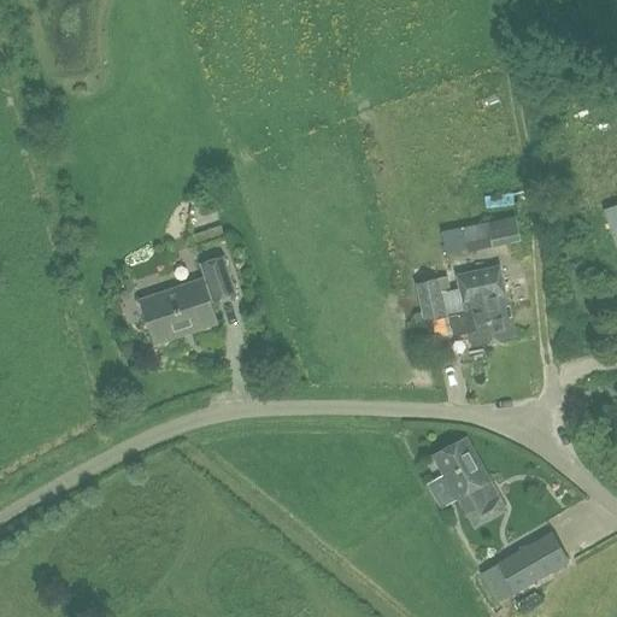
[(511,200),(509,187),(479,191),(481,205),(511,200)]
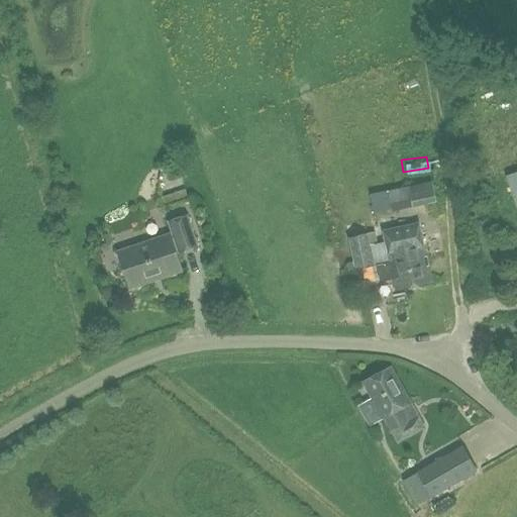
[(432,182),(388,191),(390,204),(411,200),(413,207),(436,202),(432,182)]
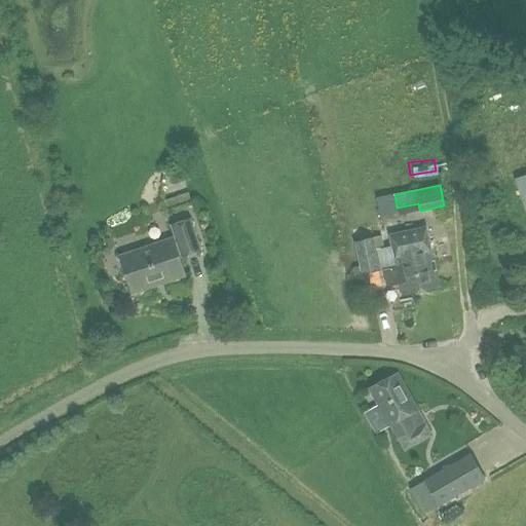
[(390,213),(391,223),(413,220),(411,210),(390,213)]
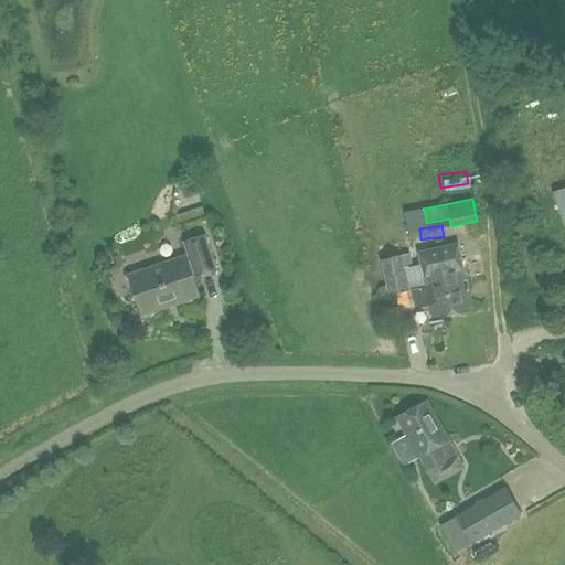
[(180,301),(201,295),(194,275),(199,273),(199,274),(219,268),(208,234),(189,241),(192,254),(189,255),(188,255),(132,273),(146,313),(166,307),(164,305),(179,300),(180,301)]
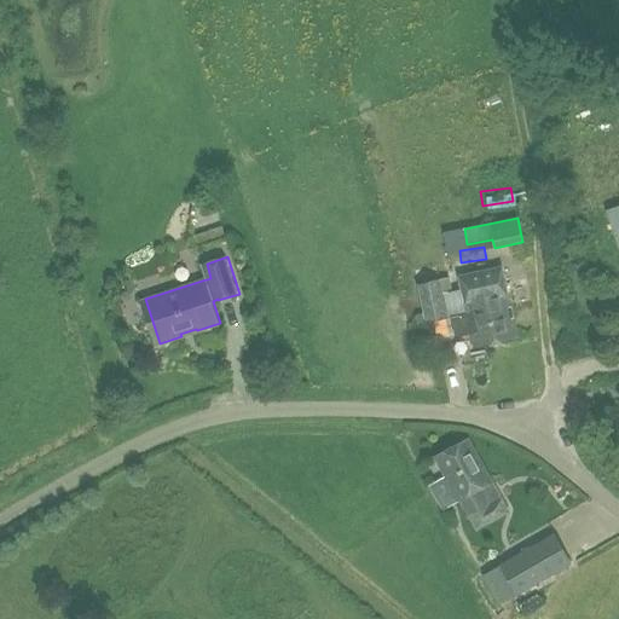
[(474,346),(518,337),(503,265),(460,273),(467,311),(453,314),(457,333),(470,330),(474,346)]
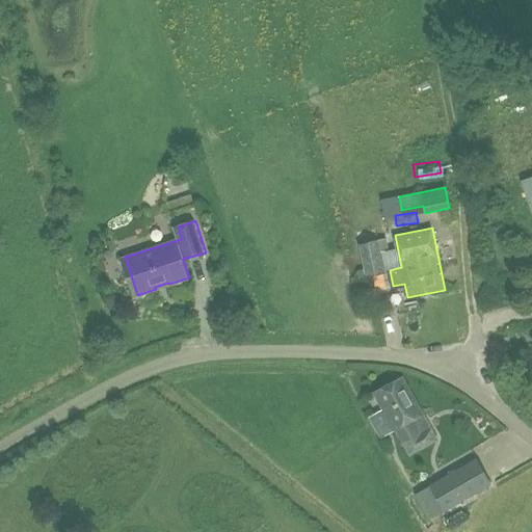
[(379,240),(360,244),(366,275),(386,272),(379,240)]
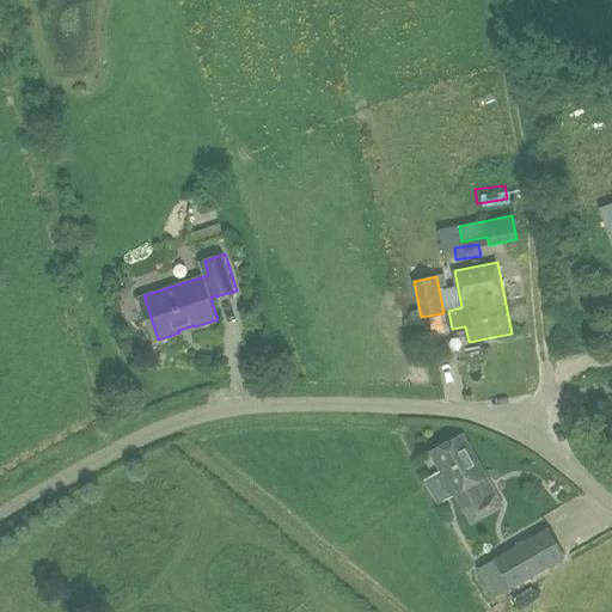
[(472,522),(506,505),(466,432),(433,450),(472,522)]
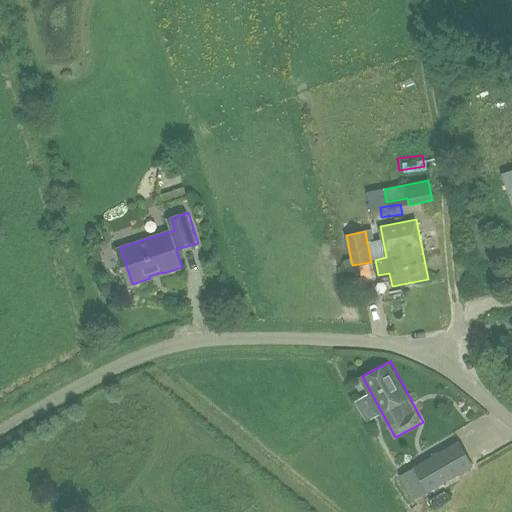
[(413,501),(472,467),(457,443),(399,477),(413,501)]
